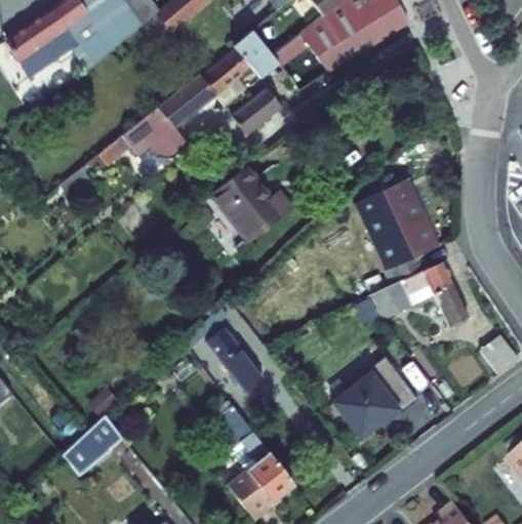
[(147,16),(132,0),(56,0),(7,37),(22,57),(70,24),(82,40),(96,57),(147,16)]
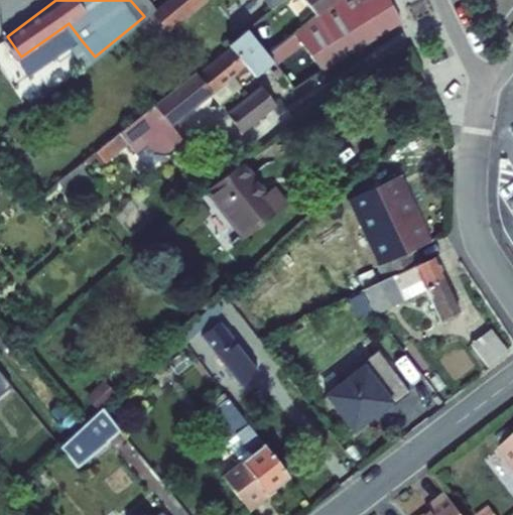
[(199,0),(163,0),(158,4),(151,10),(167,27),(199,0)]
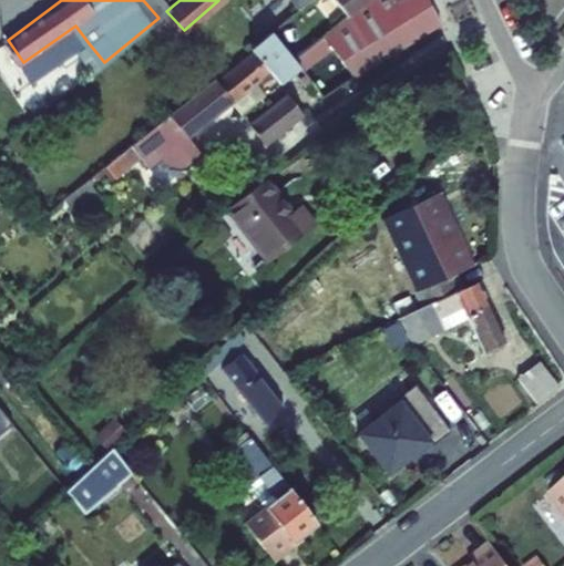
[(351,0),(360,10),(365,17),(387,0),(395,0),(396,1),(397,0),(351,0)]
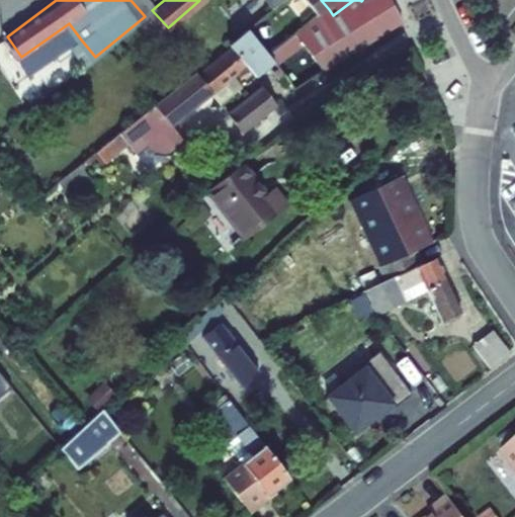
[(360,0),(353,0),(333,15),(357,45),(370,35),(404,20),(393,0),(362,0),(361,1),(360,0)]
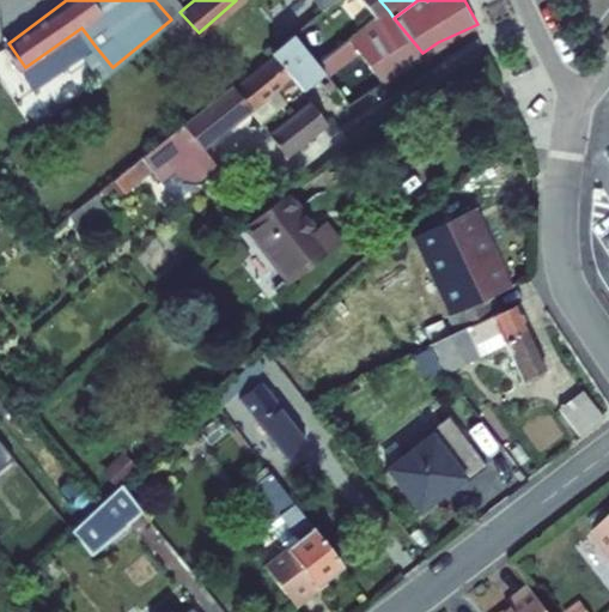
[(389,11),(366,29),(400,71),(422,53),(394,18),(389,11)]
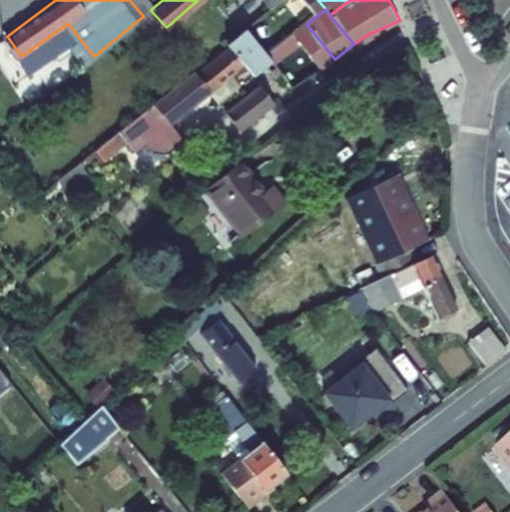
[(68,23),(21,56),(33,74),(80,39),(68,23)]
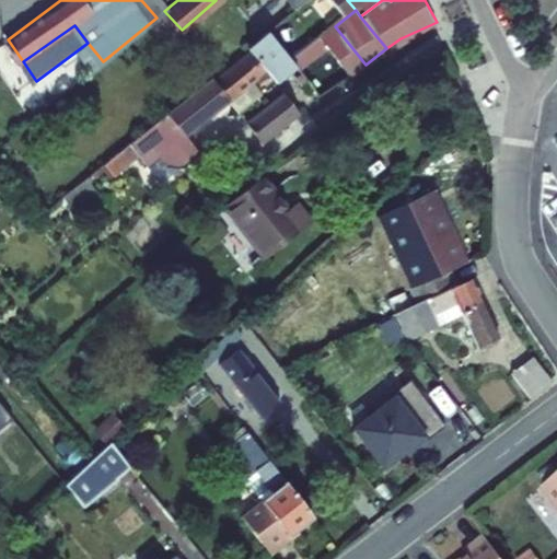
[(366,65),(335,26),(320,39),(349,77),(366,65)]
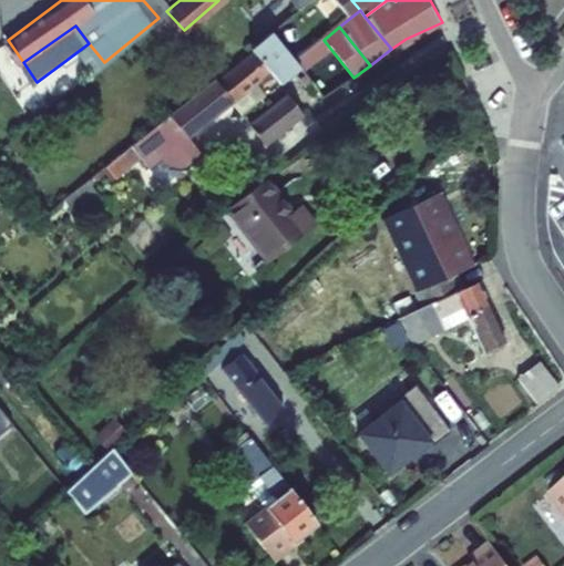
[(303,70),(276,33),(253,51),(280,88),(293,78),(303,70)]
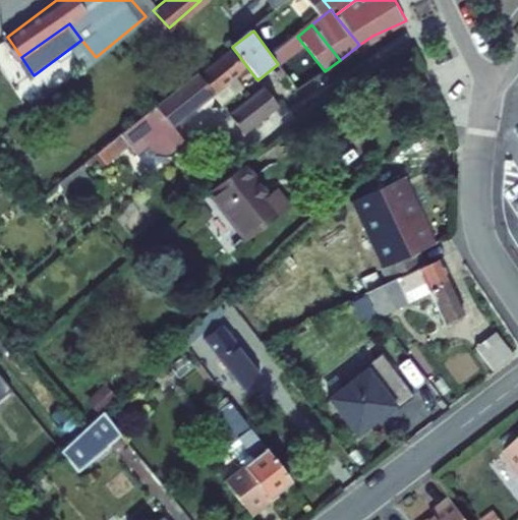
[(257,80),(232,47),(204,70),(200,72),(216,93),(233,79),(242,92),(249,87),(257,80)]
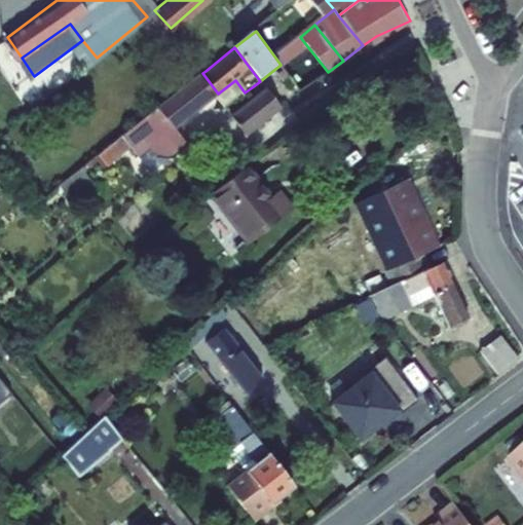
[(188,117),(218,94),(202,73),(126,133),(137,143),(154,128),(161,138),(188,117)]
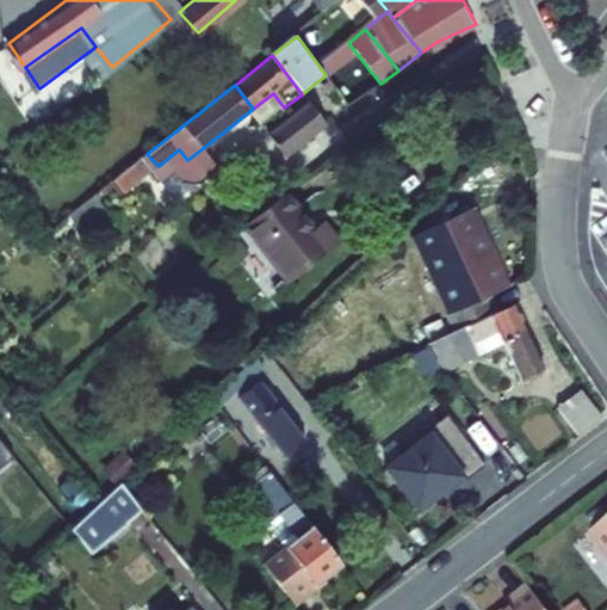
[(311,108),(276,136),(292,158),(333,129),(314,106),(311,108)]
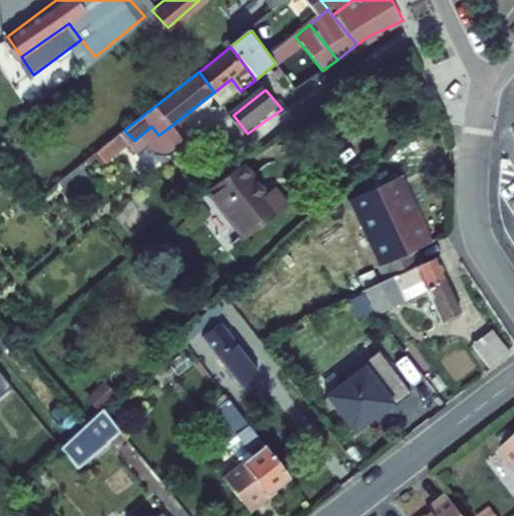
[(115,155),(134,140),(124,130),(107,144),(115,155)]
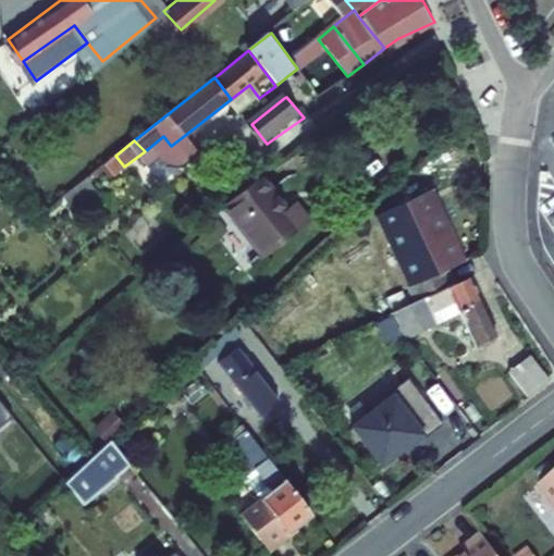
[(223,198),(268,251),(312,213),(303,201),(295,193),(287,199),(260,168),(223,198)]
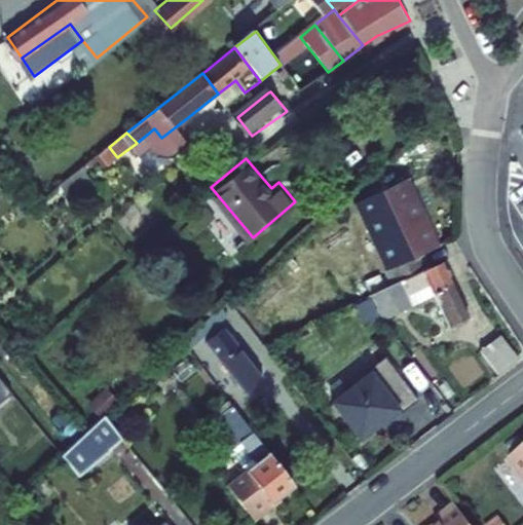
[(353,201),(393,285),(398,283),(427,268),(420,254),(433,248),(400,179),(353,201)]
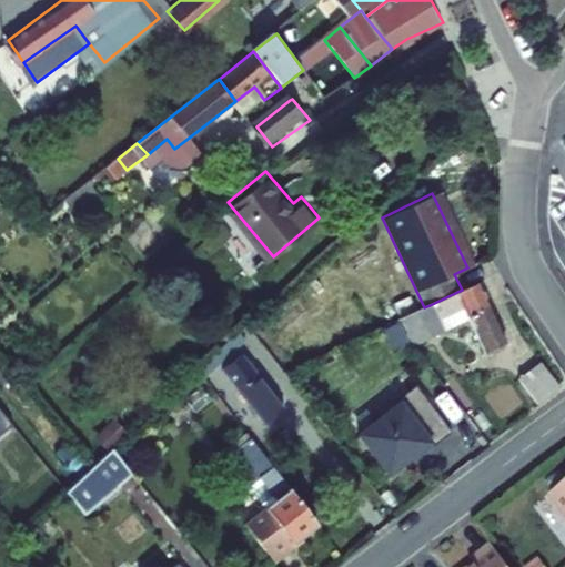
[(505,344),(478,282),(462,290),(430,305),(424,307),(400,320),(412,347),(470,320),(484,353),(505,344)]
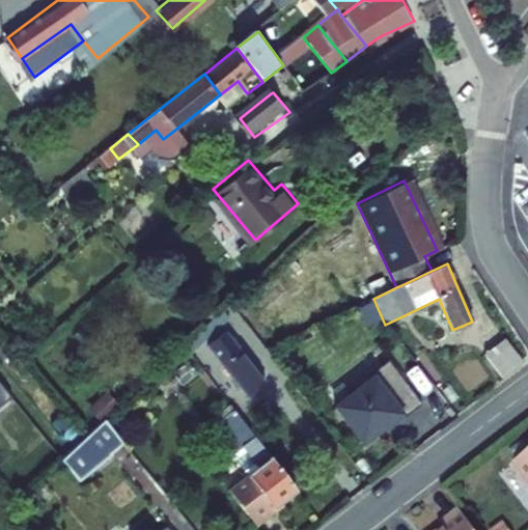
[(223,306),(218,311),(224,319),(230,313),(223,306)]
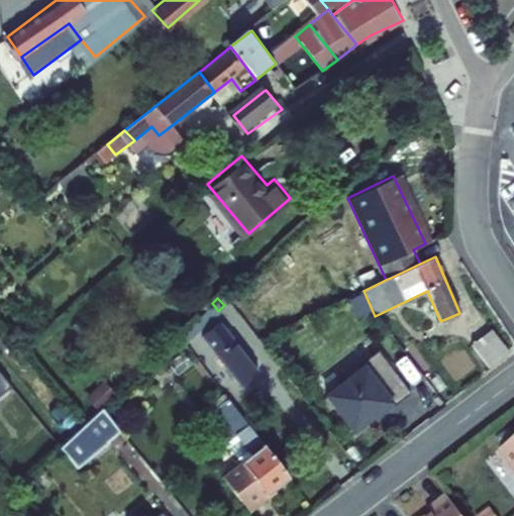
[(207,329),(236,365),(252,350),(223,316),(207,329)]
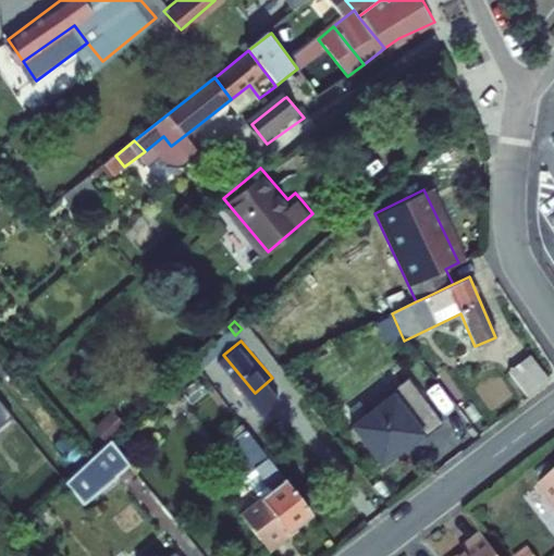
[(509,372),(529,395),(553,378),(553,375),(536,353),(509,372)]
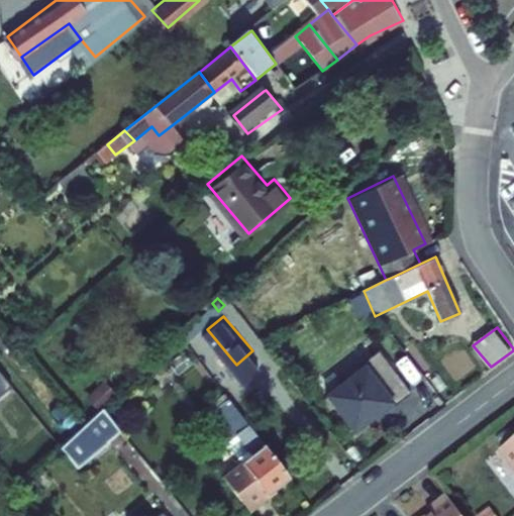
[(327,397),(355,433),(392,404),(395,408),(412,394),(379,351),(362,366),(364,369),(327,397)]
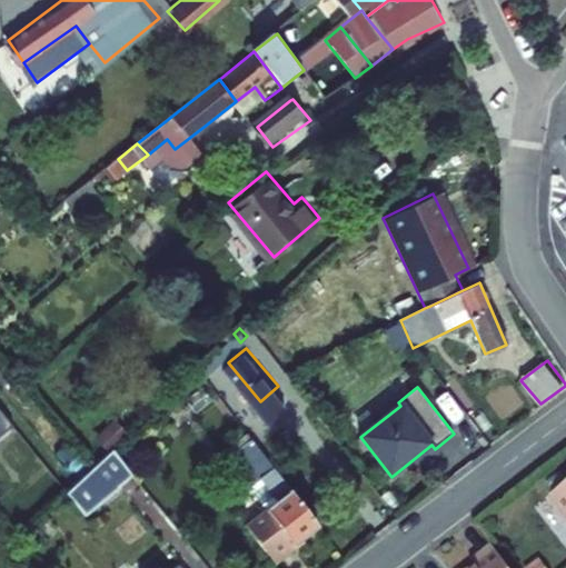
[(0,441),(16,426),(0,406),(0,441)]
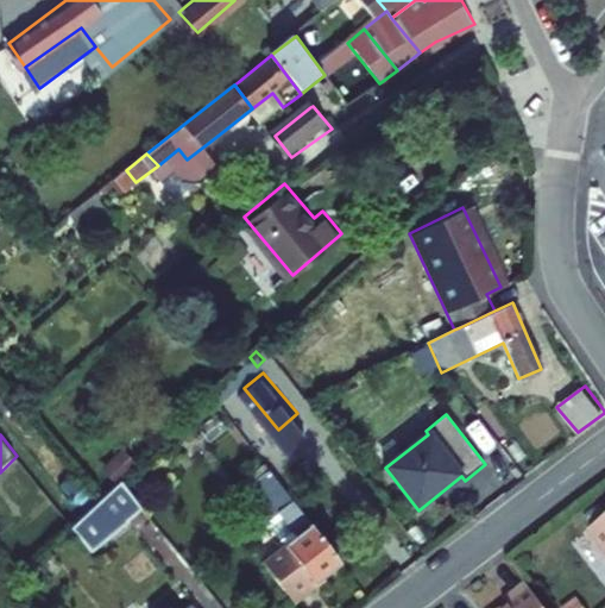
[(291,496),(270,469),(250,486),(271,513),(291,496)]
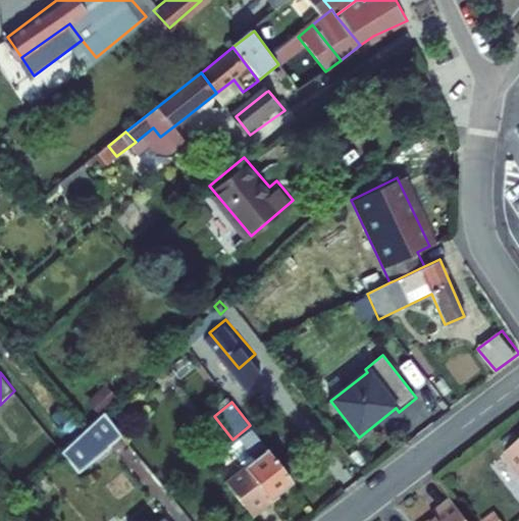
[(122,491),(138,479),(108,445),(119,435),(101,412),(62,450),(78,469),(94,456),(122,491)]
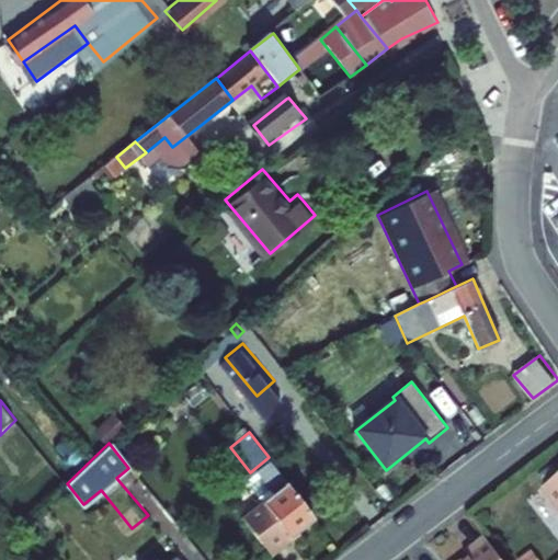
[(248,480),(264,501),(292,536),(316,516),(269,457),(250,472),(253,476),(248,480)]
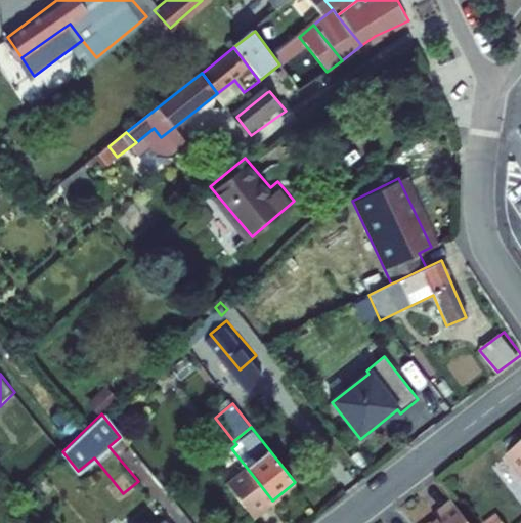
[(272,500),(247,468),(228,483),(254,515),(272,500)]
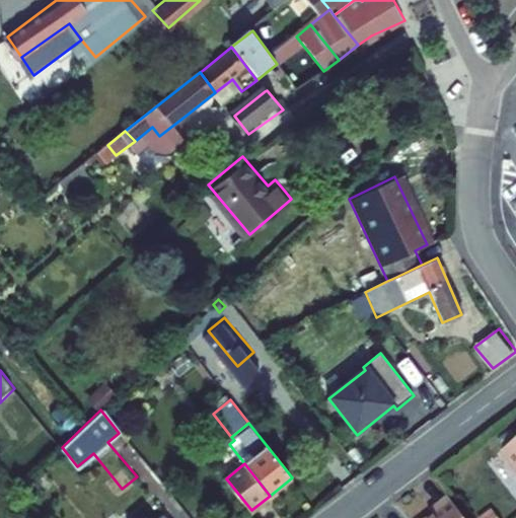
[(471,517),(451,492),(439,502),(444,508),(431,517),(471,517)]
